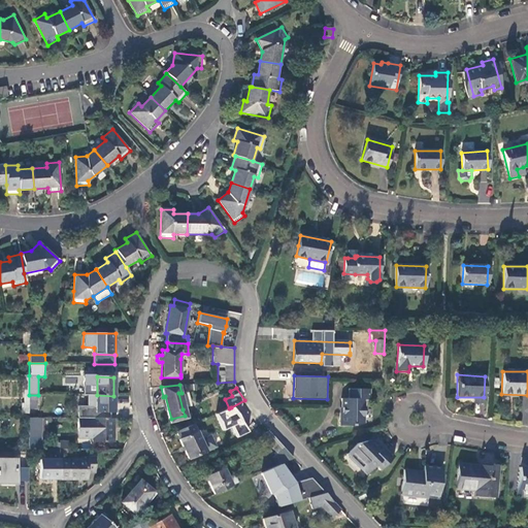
[(371,391),(350,390),(350,399),(342,399),(342,408),(343,408),(343,414),(339,414),(340,426),(355,427),(364,424),(365,400),(371,401),(371,391)]
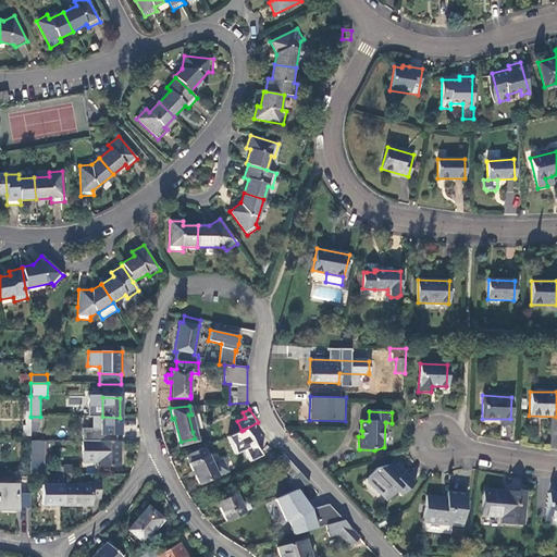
[(198,413),(188,415),(193,432),(202,429),(198,413)]
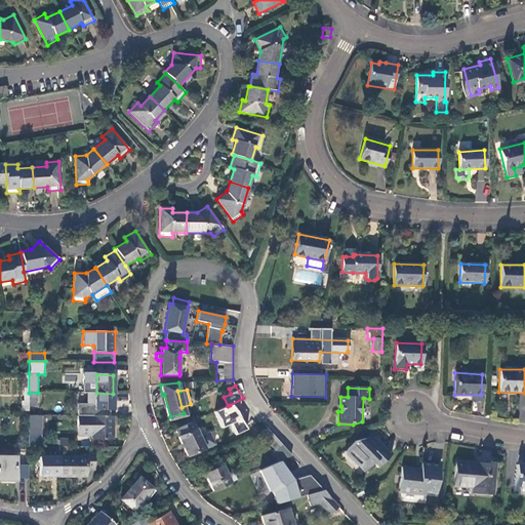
[(78,405),(78,416),(109,416),(110,410),(113,410),(113,394),(96,393),(95,405),(78,405)]
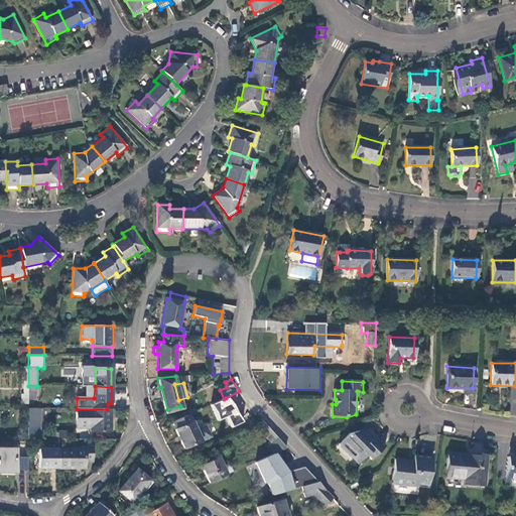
[(230,405),(242,399),(239,391),(226,398),(230,405)]
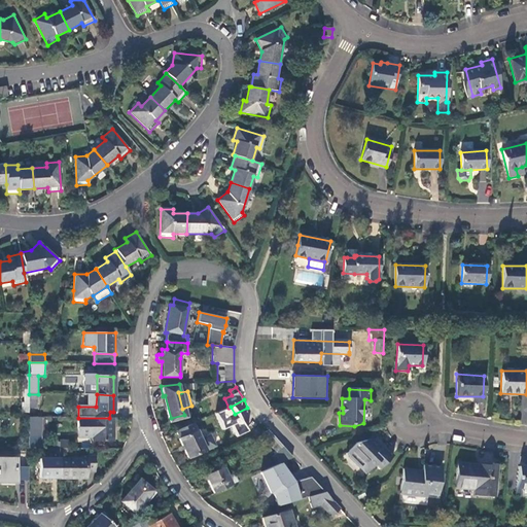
[(253,424),(259,420),(250,409),(244,413),(253,424)]
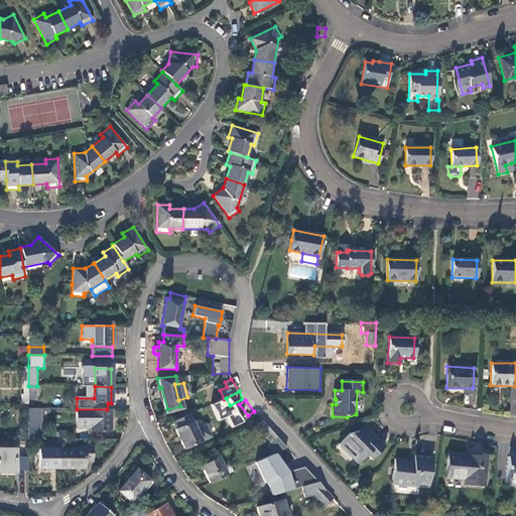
[(28,408),(28,427),(41,428),(41,408),(28,408)]
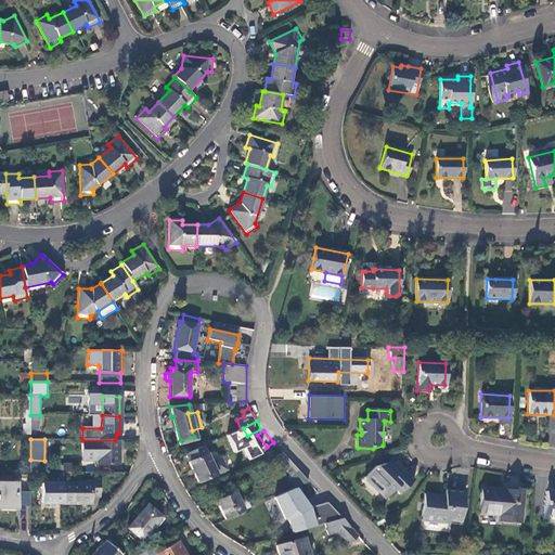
[(119,465),(119,440),(115,440),(82,440),(81,440),(81,461),(98,461),(98,464),(119,465)]
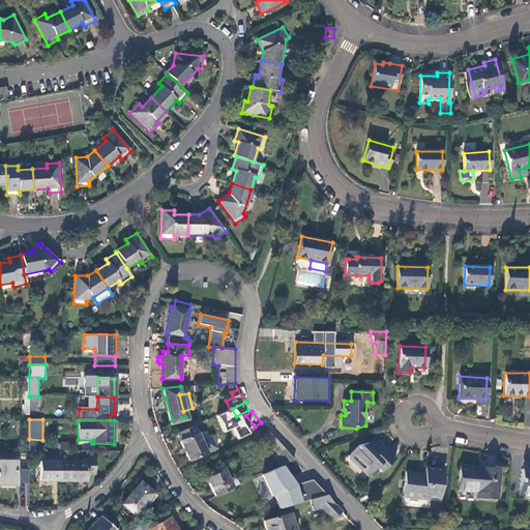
[(201,441),(194,425),(177,433),(180,441),(189,461),(205,453),(206,453),(215,449),(210,437),(201,441)]
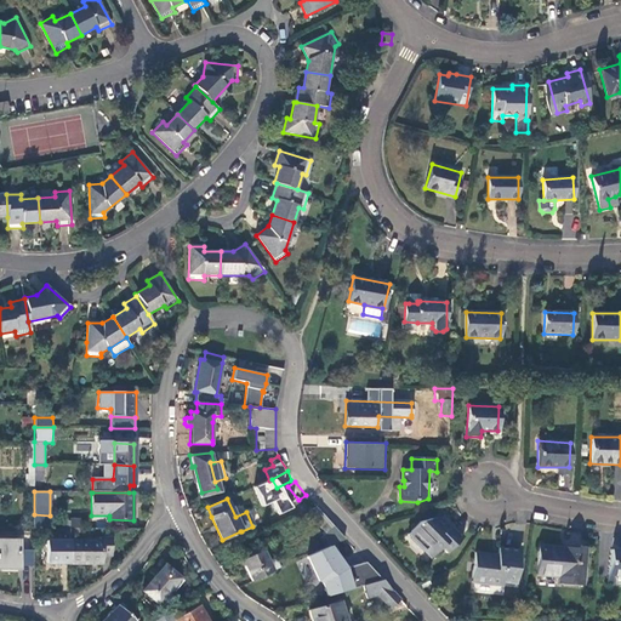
[(320,539),(328,546),(343,539),(315,507),(306,512),(325,534),(320,539)]
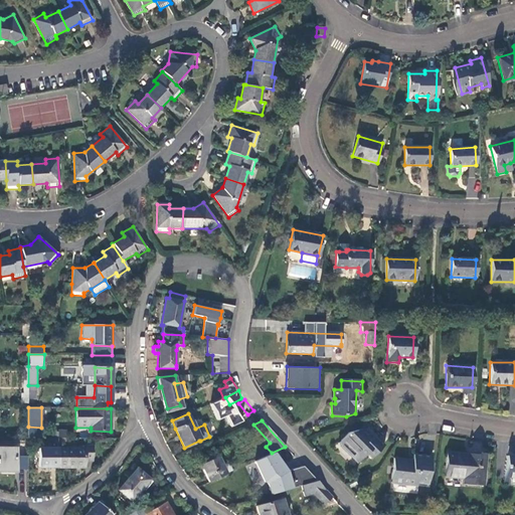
[(41,427),(28,426),(27,438),(38,438),(40,438),(41,427)]
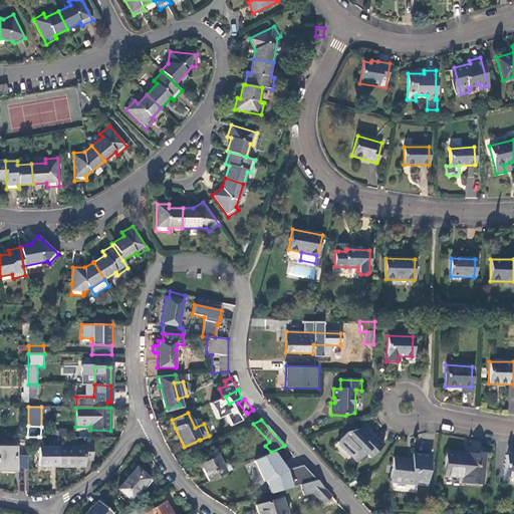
[(336,442),(350,456),(353,453),(359,448),(364,453),(368,458),(383,444),(373,433),(372,435),(365,428),(360,433),(357,430),(347,432),(336,442)]
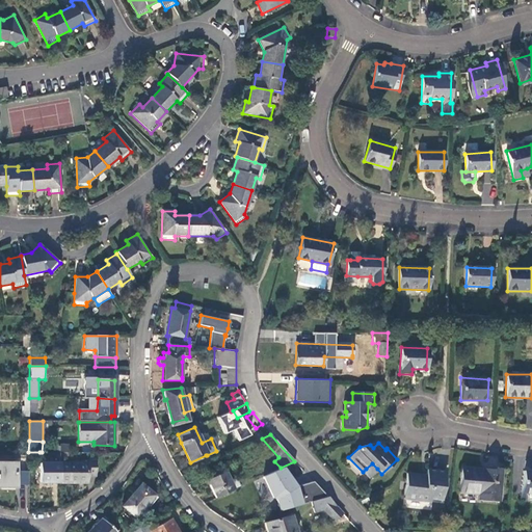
[(17,472),(17,462),(0,461),(0,487),(18,488),(18,485),(17,472)]
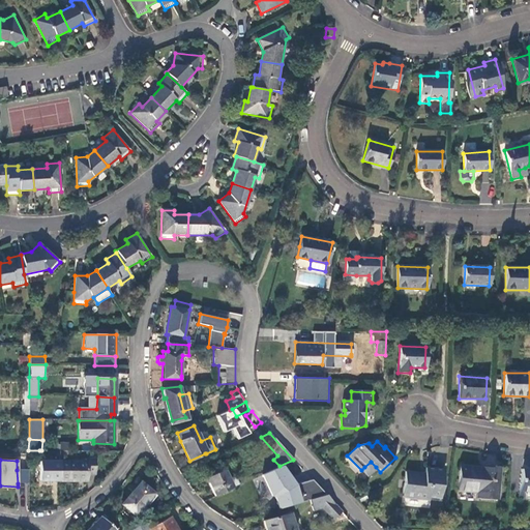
[(86,462),(59,462),(59,463),(59,481),(86,481),(86,474),(93,474),(94,460),(86,460),(86,462)]
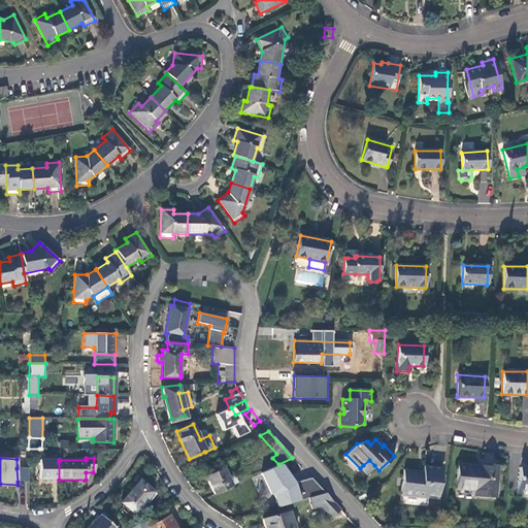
[(368,470),(374,465),(369,460),(363,465),(368,470)]
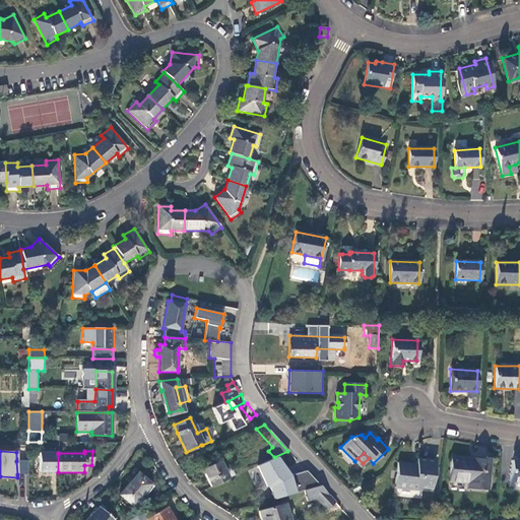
[(39,471),(58,472),(58,454),(39,454),(39,471)]
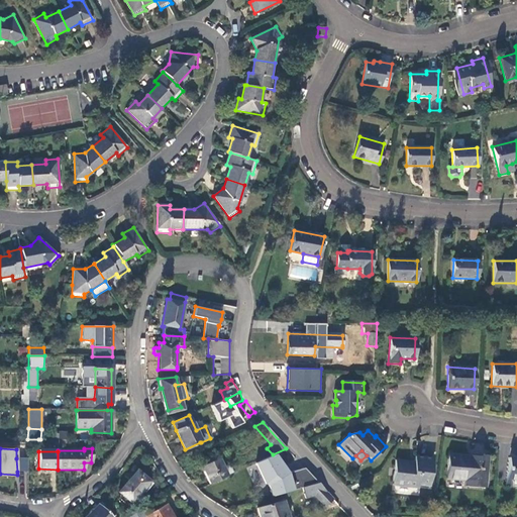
[(448,453),(446,479),(463,481),(463,485),(467,486),(467,485),(483,486),(483,487),(486,487),(488,455),(471,453),(471,455),(448,453)]
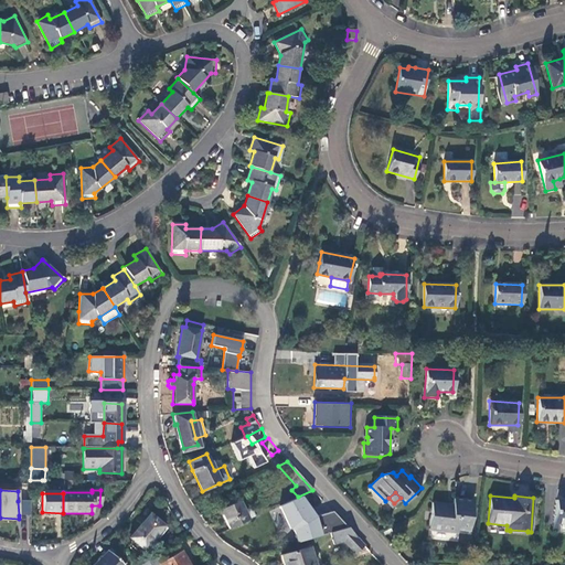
[(470,530),(473,500),(455,498),(454,504),(433,502),(429,529),(458,532),(459,529),(470,530)]
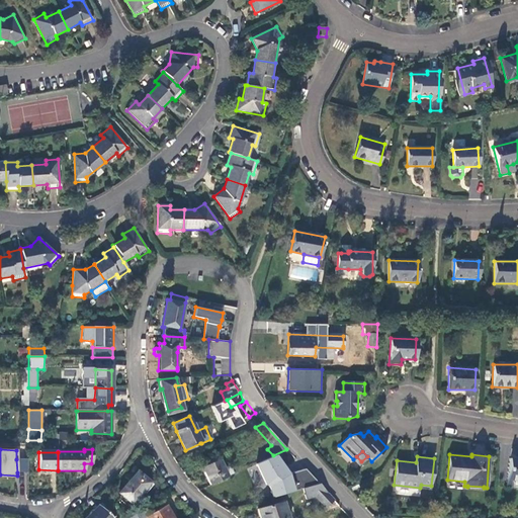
[(517,458),(510,458),(508,480),(517,481),(517,458)]
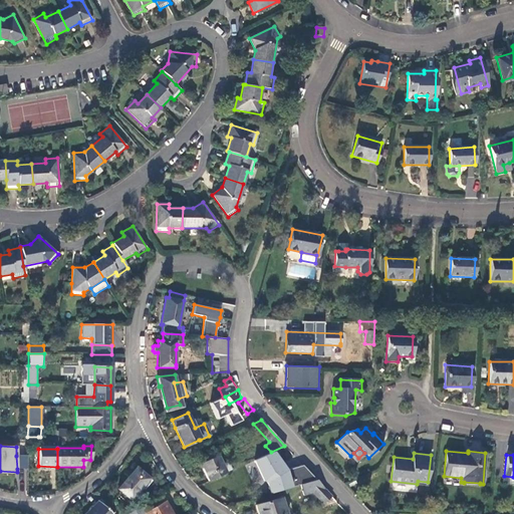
[(17,469),(27,469),(27,456),(16,456),(17,469)]
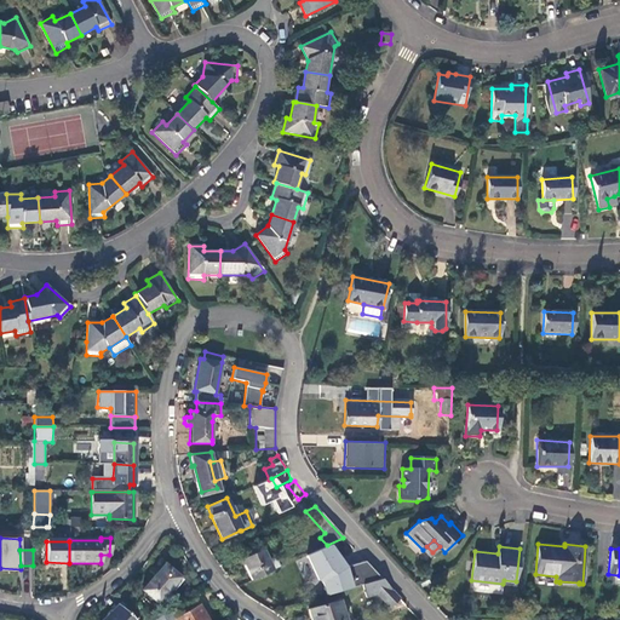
[(242,560),(251,581),(269,573),(271,572),(267,560),(262,551),(242,560)]
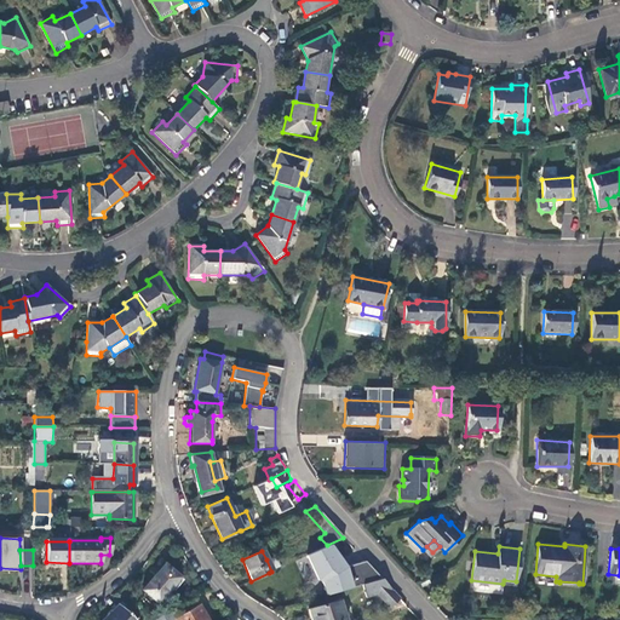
[(274,557),(267,560),(271,572),(279,568),(274,557)]
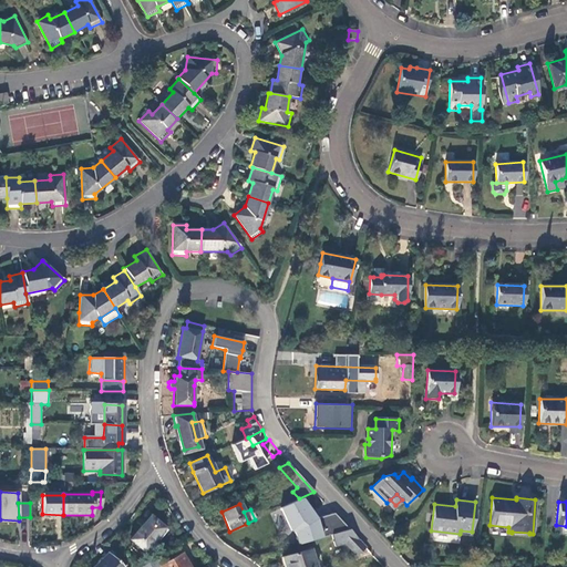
[(144,554),(166,527),(150,514),(129,539),(144,554)]
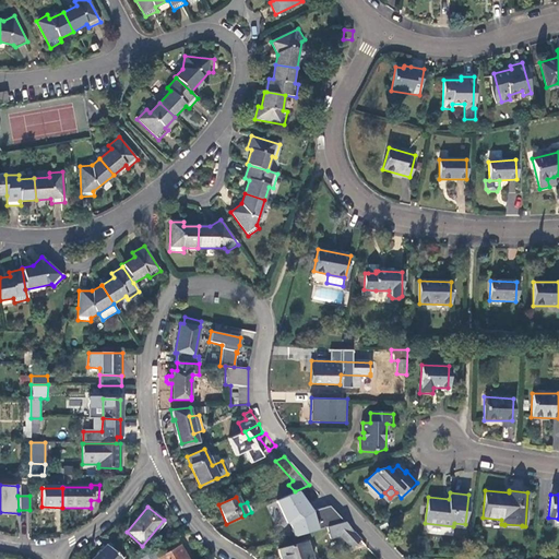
[(309,513),(313,531),(324,528),(344,522),(331,508),(309,513)]
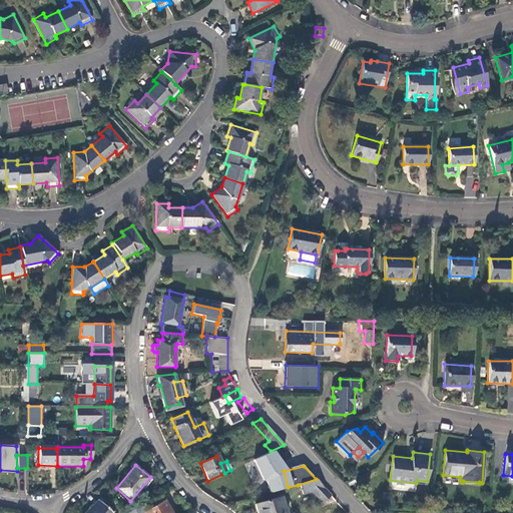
[(320,504),(330,495),(316,479),(298,485),(301,494),(310,492),(320,504)]
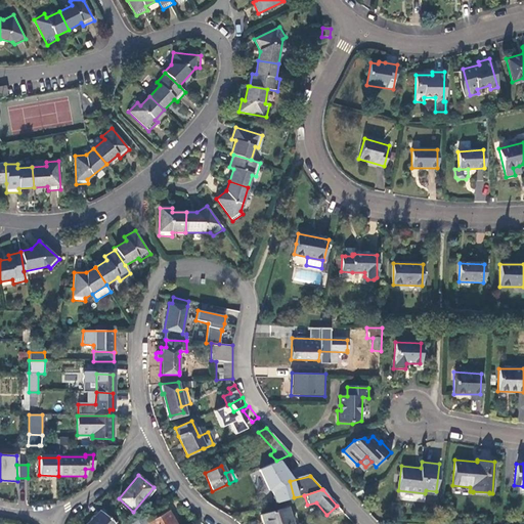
[(291,523),(287,508),(261,516),(262,523),(291,523)]
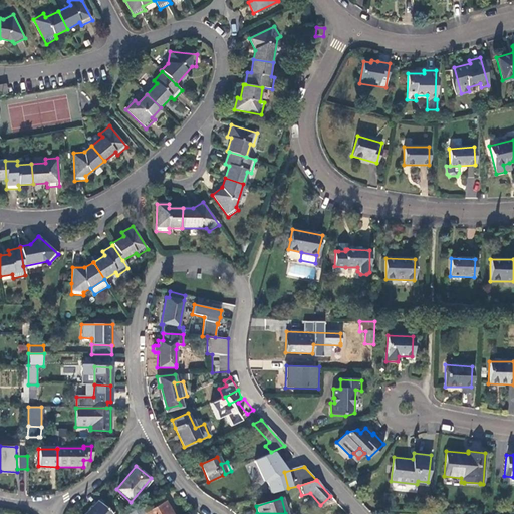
[(112,513),(98,501),(85,513),(112,513)]
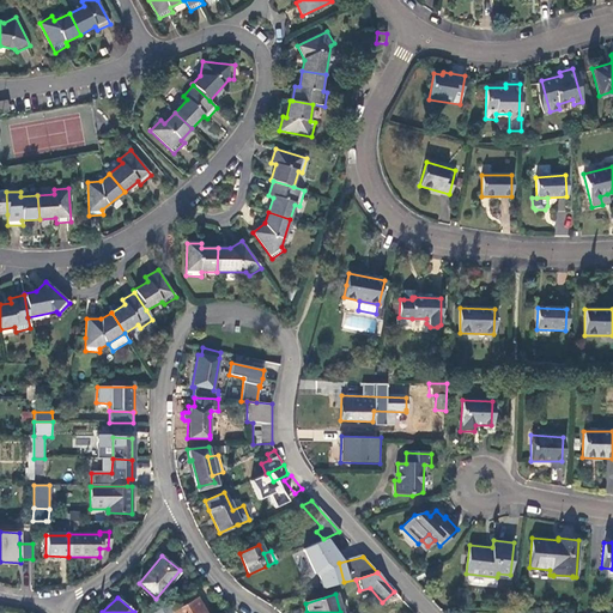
[(171,612),(204,612),(196,599),(171,612)]
